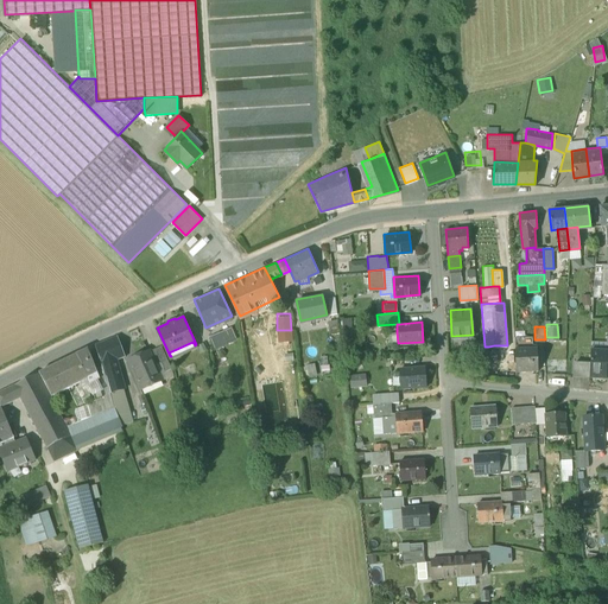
[(210,337),(214,345),(235,336),(232,328),(210,337)]
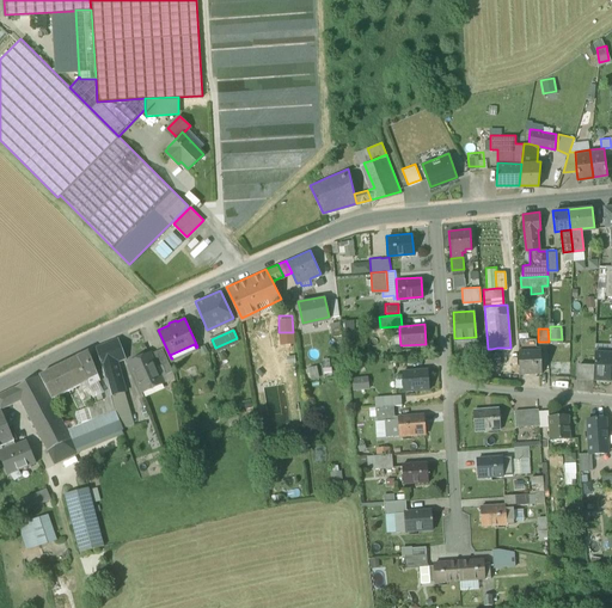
[(392,345),(401,345),(399,335),(391,335),(392,345)]
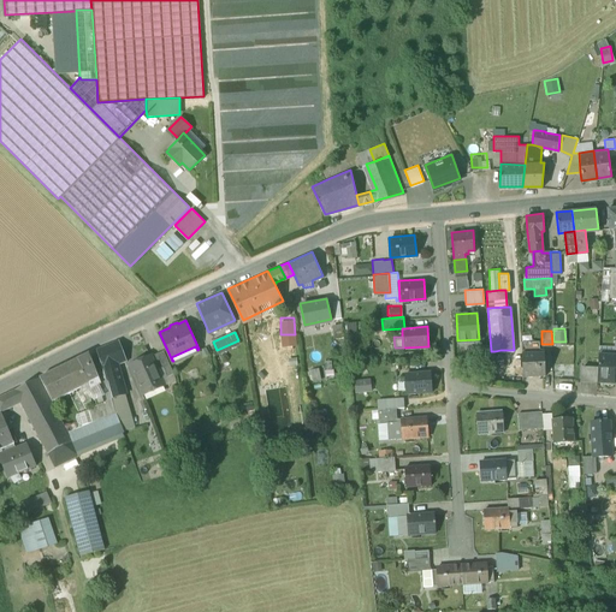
[(100,361),(104,368),(117,363),(126,360),(118,339),(96,348),(100,361)]
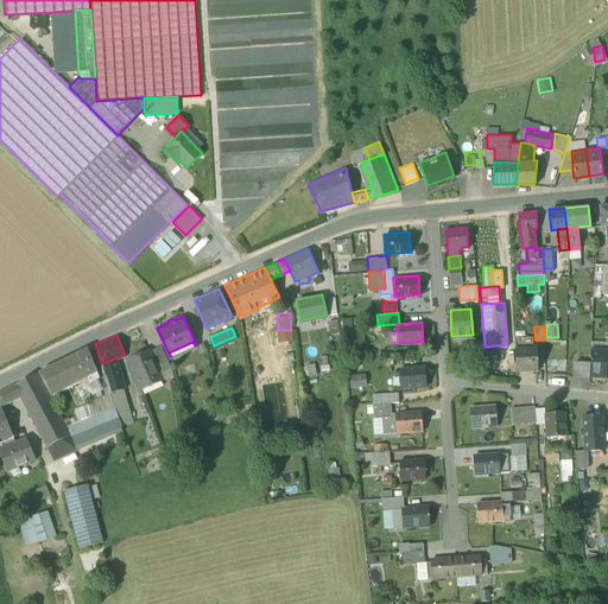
[(514,336),(514,347),(537,345),(537,343),(532,343),(532,335),(514,336)]
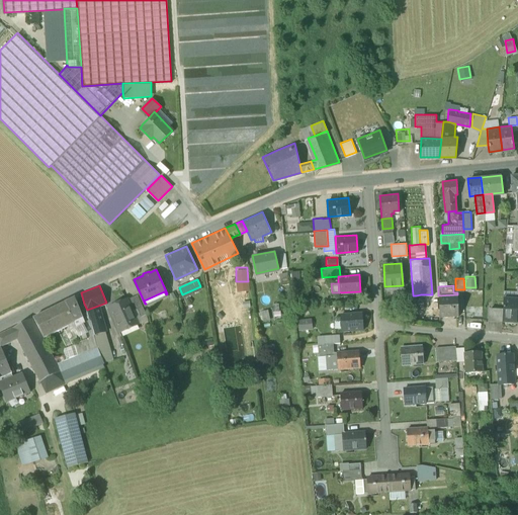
[(138,293),(132,295),(137,307),(143,305),(138,293)]
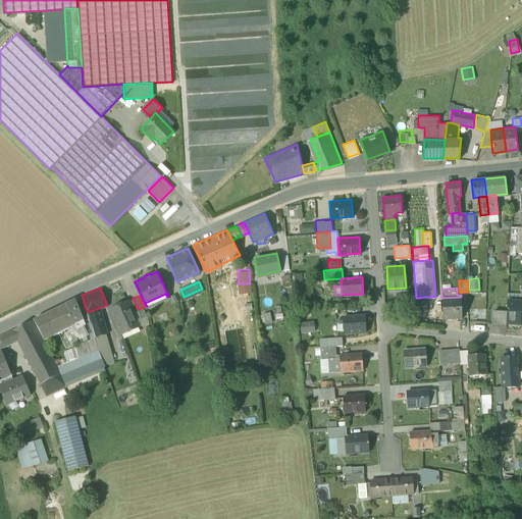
[(441,298),(442,318),(444,318),(444,317),(461,316),(461,317),(462,317),(461,297),(441,298)]
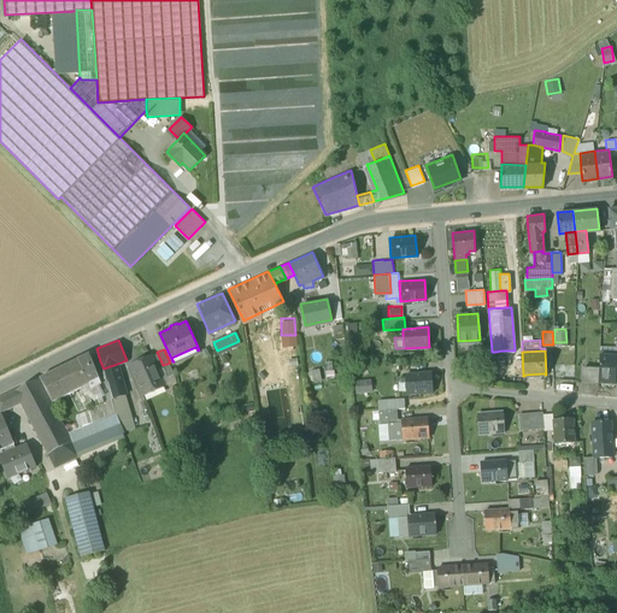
[(88,408),(93,422),(116,412),(117,412),(112,398),(104,369),(100,361),(93,365),(88,352),(77,358),(89,382),(90,384),(97,405),(88,408)]
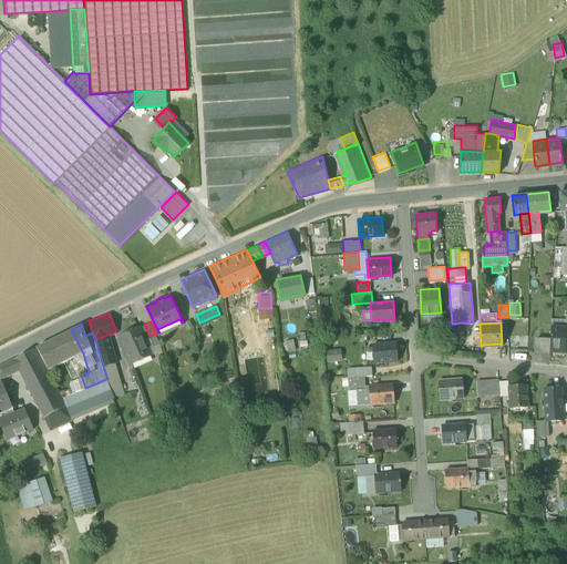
[(150,337),(150,336),(144,324),(138,327),(144,339),(150,337)]
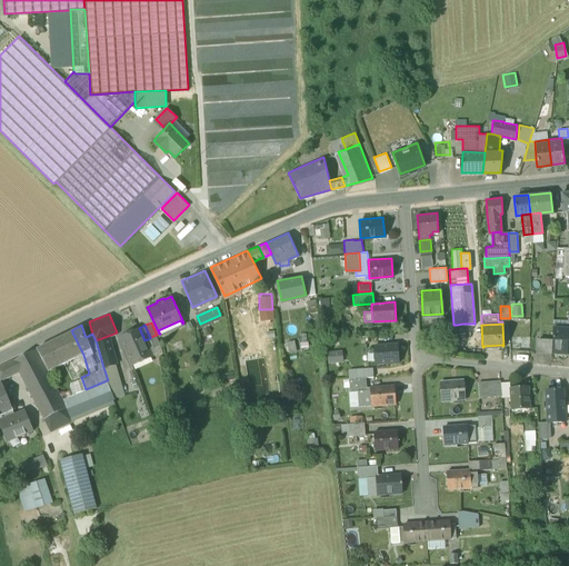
[(551,353),(567,353),(568,327),(552,326),(552,339),(551,353)]
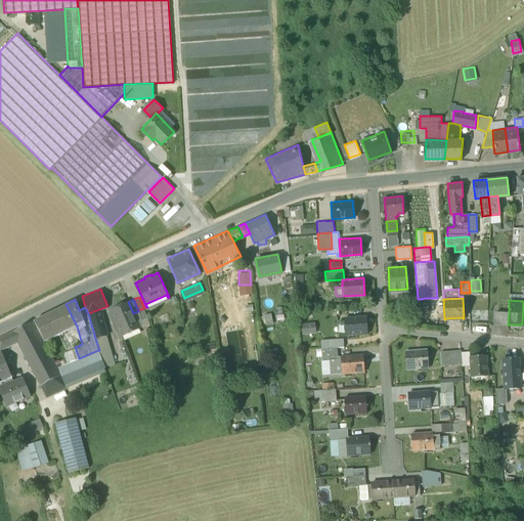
[(127,302),(117,306),(114,314),(119,324),(118,327),(119,330),(121,331),(137,323),(133,313),(128,302),(127,302)]
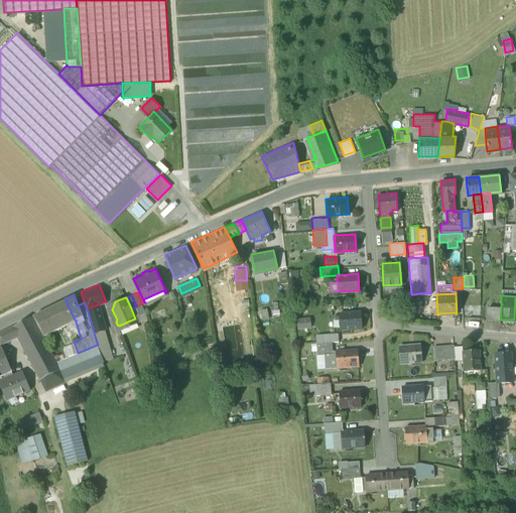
[(33,314),(43,335),(75,319),(65,299),(33,314)]
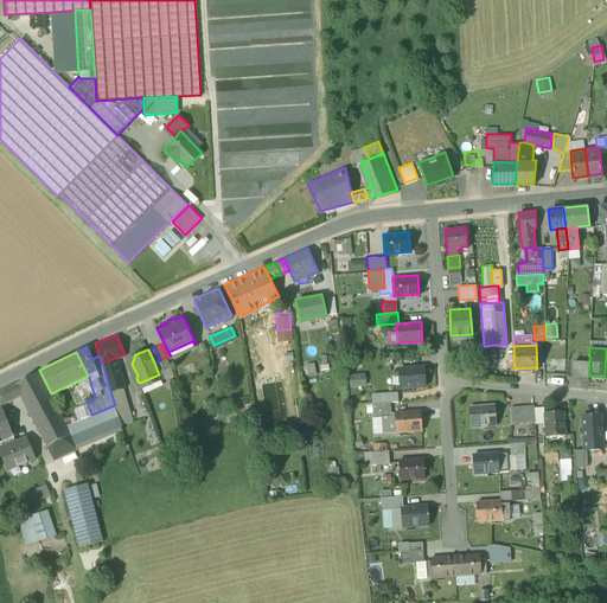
[(160,360),(165,370),(171,366),(167,357),(160,359),(160,360)]
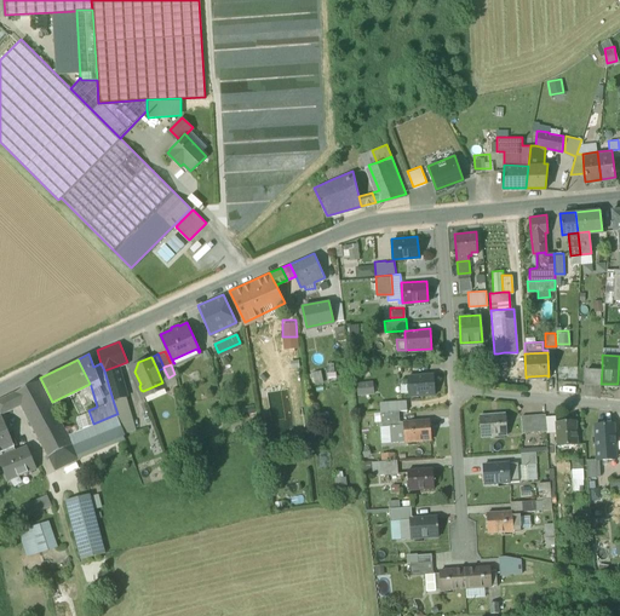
[(104,370),(113,399),(126,395),(118,366),(104,370)]
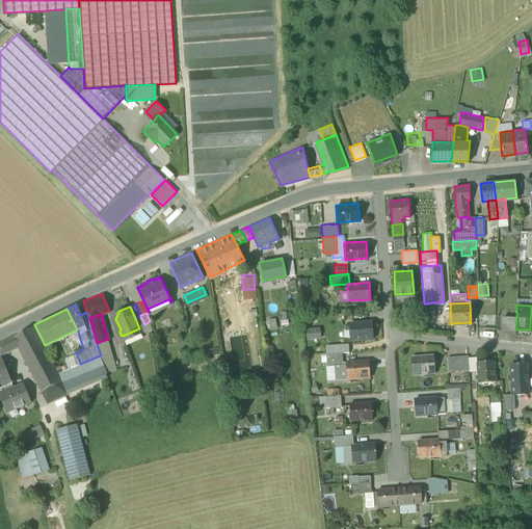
[(502,328),(515,329),(516,317),(502,316),(502,328)]
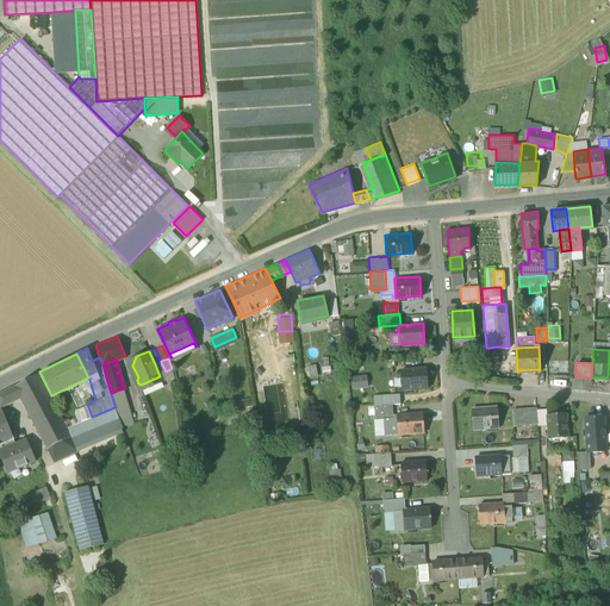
[(402,387),(402,388),(428,386),(427,367),(400,368),(400,373),(402,387)]
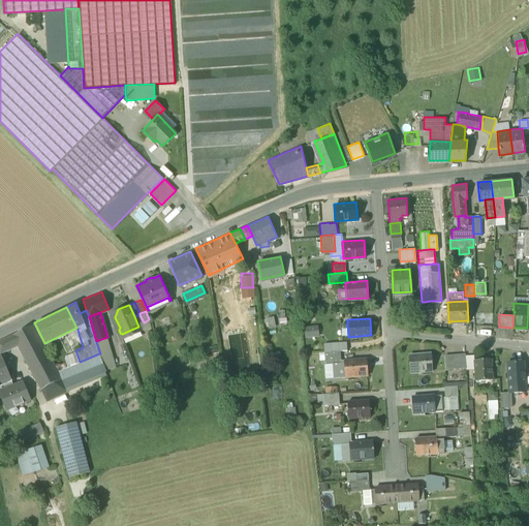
[(307,330),(308,336),(318,335),(317,322),(316,322),(316,321),(304,322),(305,330),(307,330)]
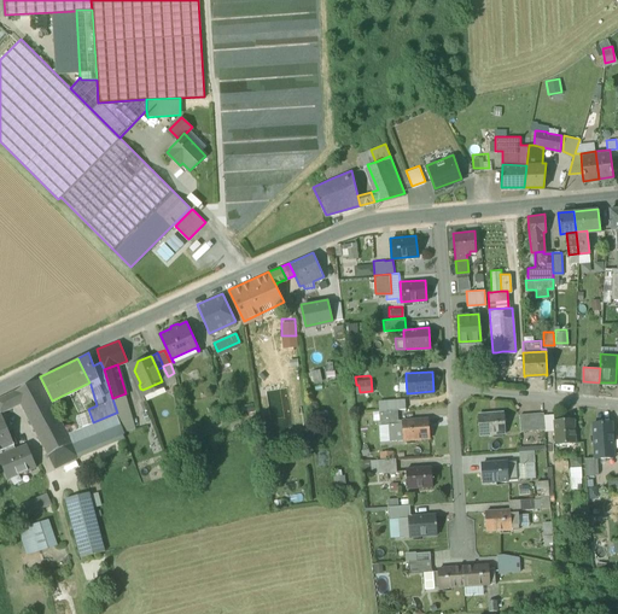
[(47,452),(48,452),(73,440),(68,432),(39,378),(15,390),(21,402),(39,436),(47,452)]
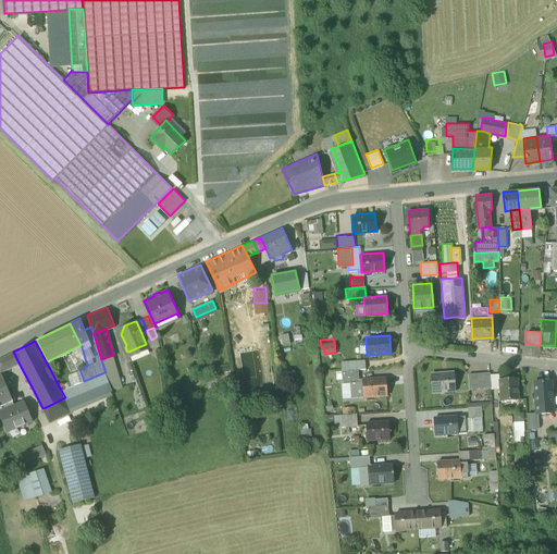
[(366,341),(357,341),(358,354),(367,354),(366,341)]
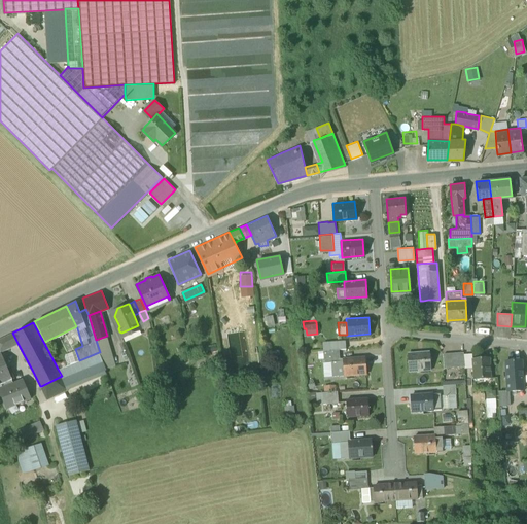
[(5,336),(10,347),(18,343),(12,333),(5,336)]
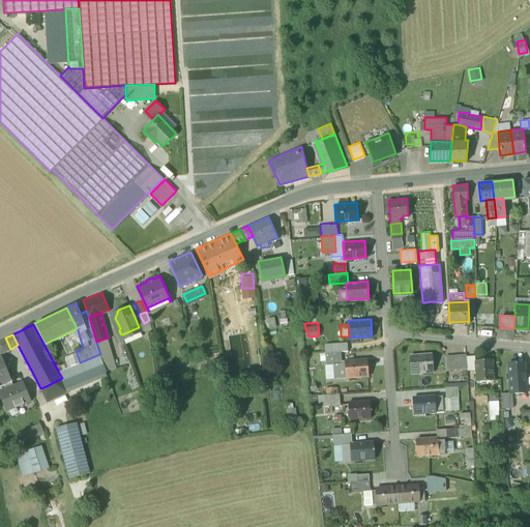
[(0,353),(1,353),(10,349),(5,338),(0,340),(0,353)]
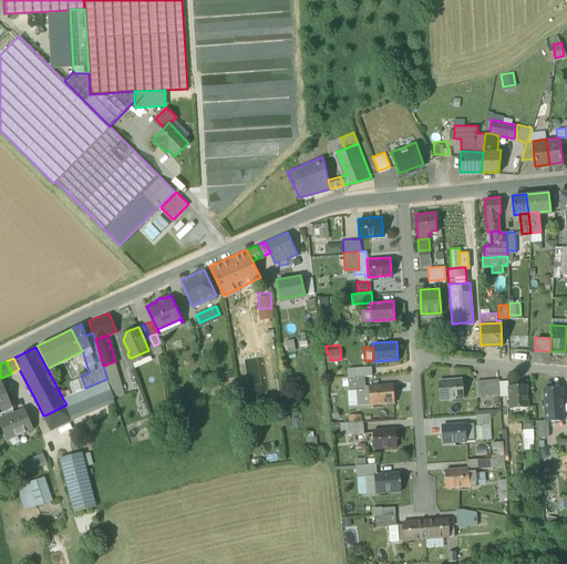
[(106,379),(113,395),(123,391),(115,361),(103,366),(107,379),(106,379)]
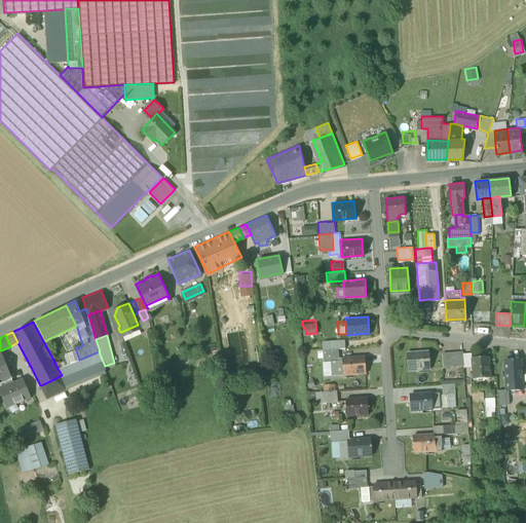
[(344,339),(328,340),(329,348),(345,347),(344,339)]
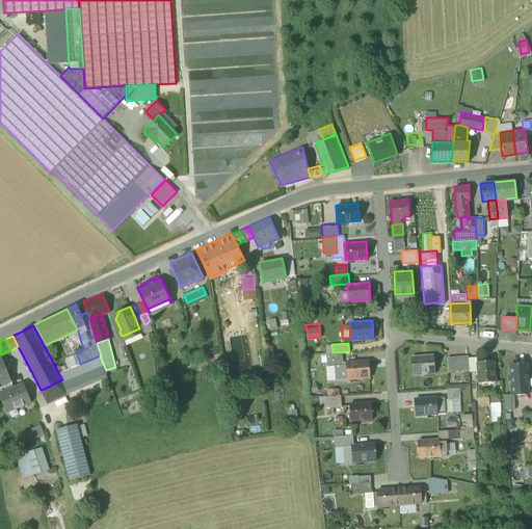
[(326,353),(327,365),(335,364),(342,364),(341,352),(326,353)]
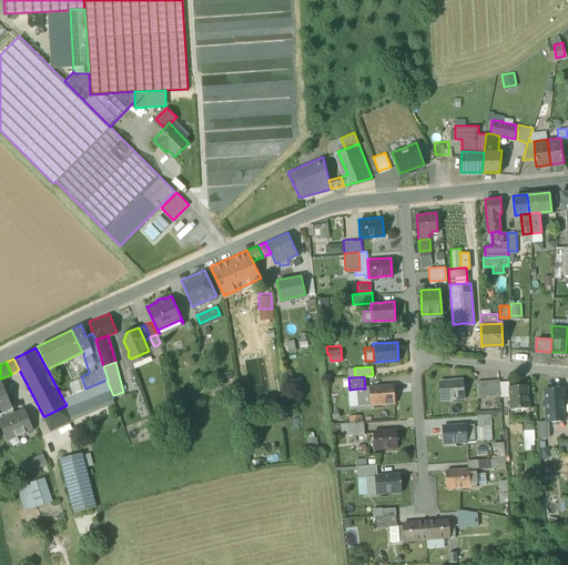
[(0,413),(12,407),(13,407),(1,379),(0,379),(0,413)]
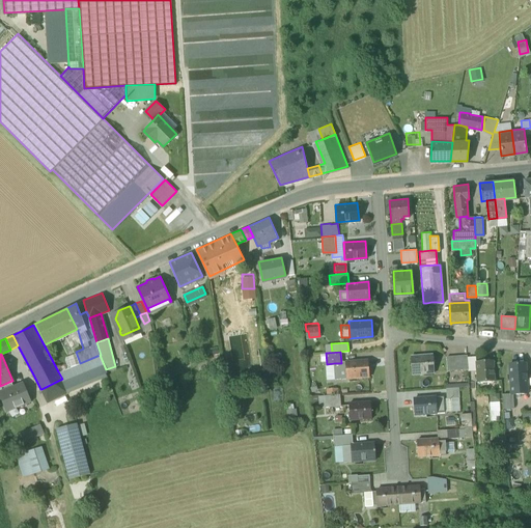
[(411,356),(412,372),(434,370),(432,354),(411,356)]
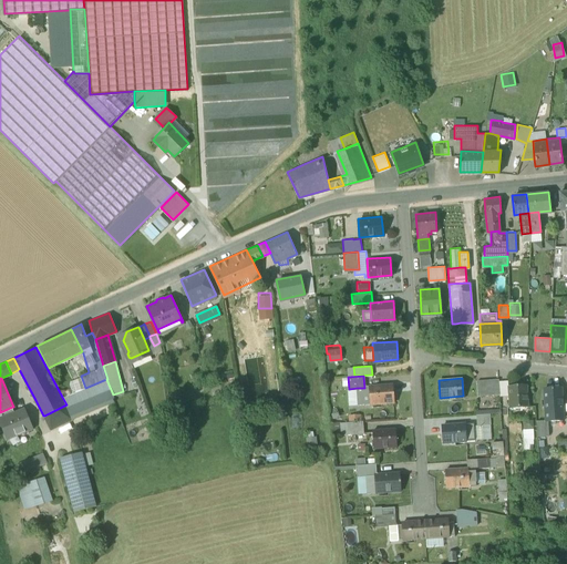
[(477,395),(500,393),(498,380),(498,378),(476,380),(477,395)]
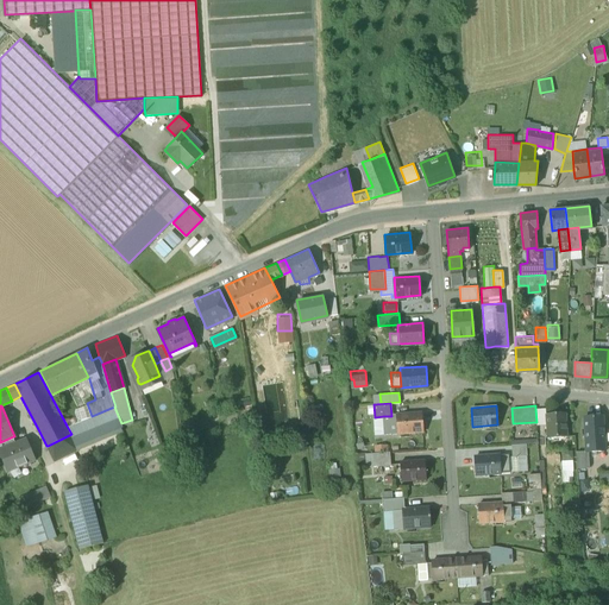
[(121,424),(121,423),(114,407),(92,416),(67,426),(71,434),(76,443),(121,424)]
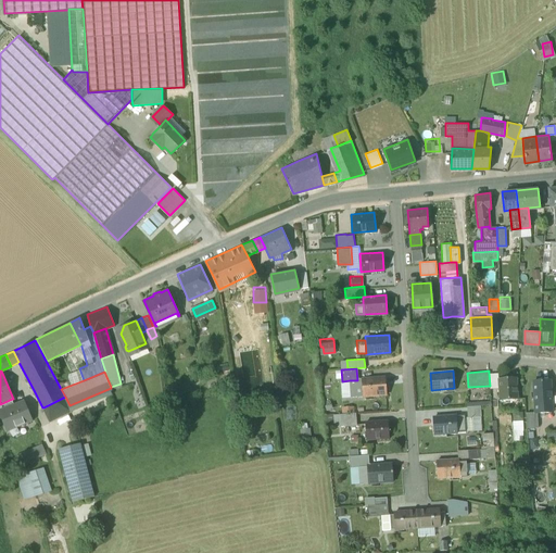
[(498,372),(489,373),(490,386),(490,387),(498,386),(498,377),(498,372)]
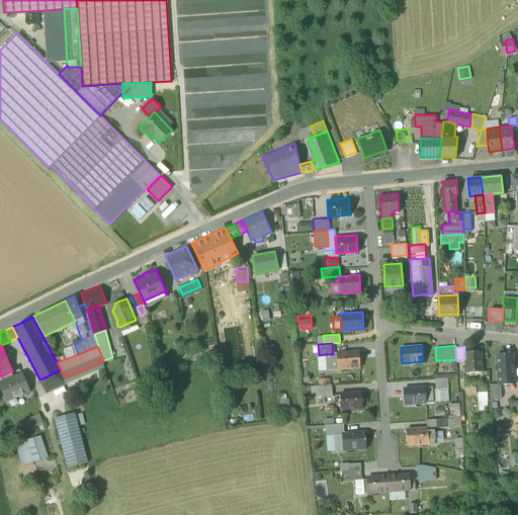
[(358,350),(337,351),(339,368),(359,366),(358,350)]
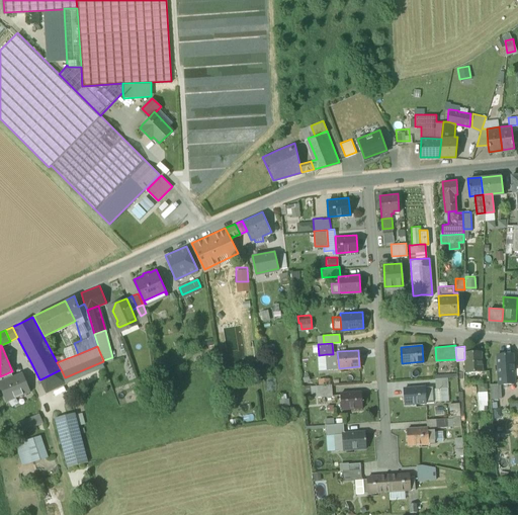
[(464,359),(465,371),(483,370),(481,350),(464,351),(464,359)]
